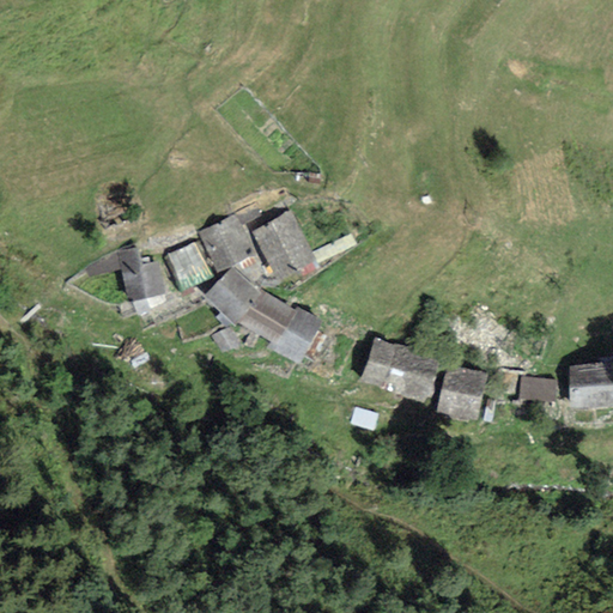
[(320,175),(309,174),(309,182),(319,183),(320,175)]
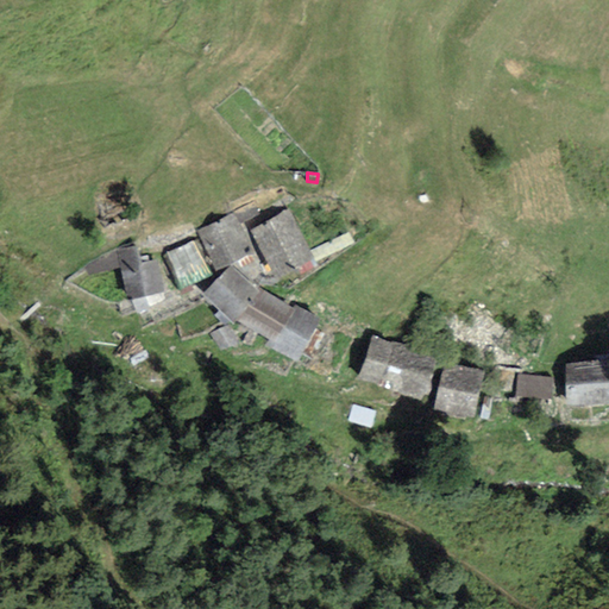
[(127,195),(96,202),(102,226),(133,220),(127,195)]
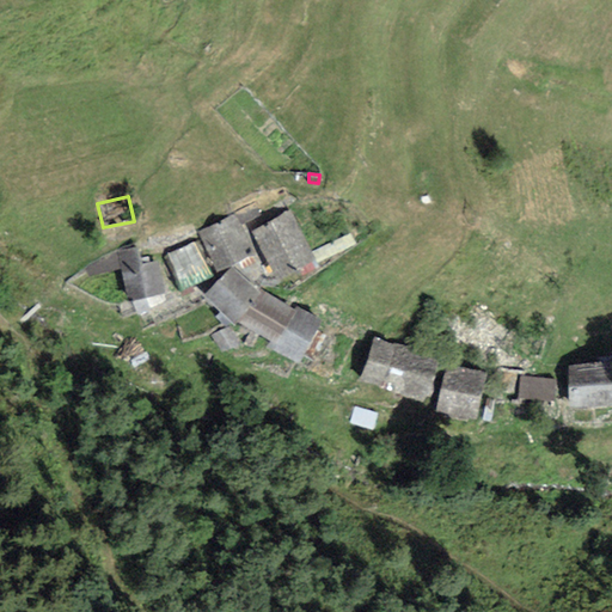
[(255,204),(199,234),(215,264),(259,240),(276,270),(312,250),(289,208),(251,228),(248,222),(261,215),(255,204)]
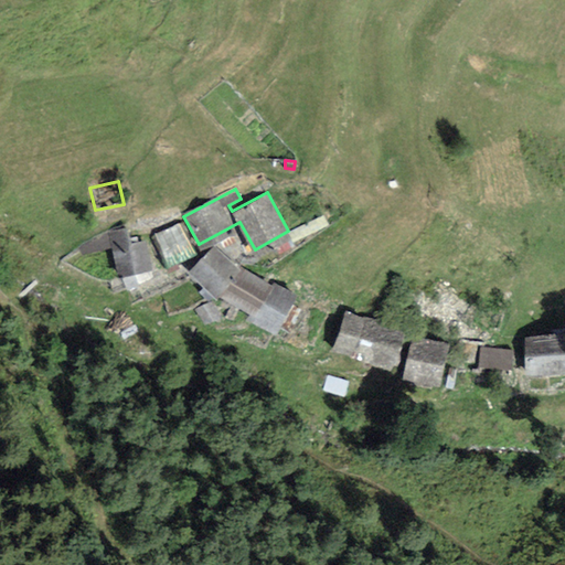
[(181,224),(148,237),(160,268),(193,256),(181,224)]
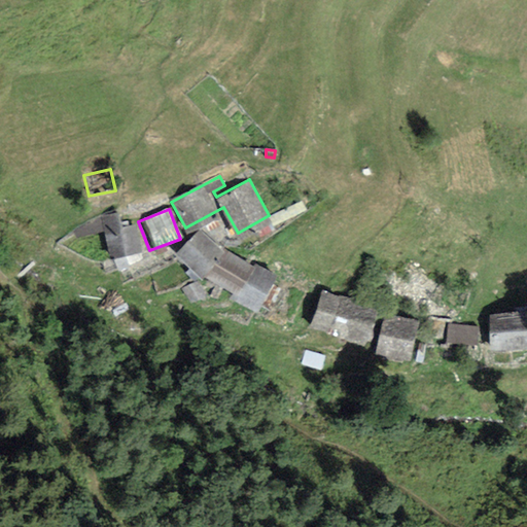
[(117,213),(100,219),(112,258),(140,249),(132,224),(121,227),(117,213)]
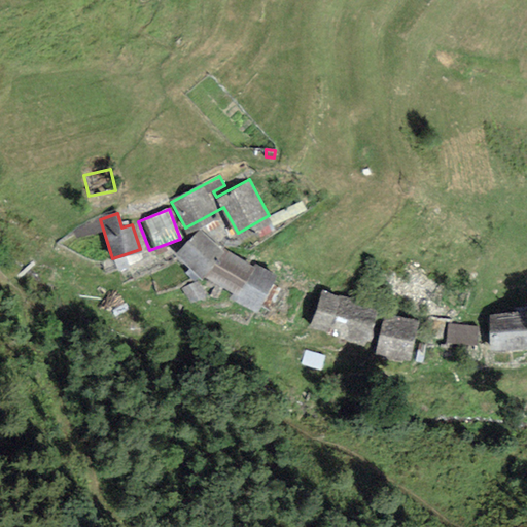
[(223,249),(198,227),(175,253),(201,276),(238,293),(233,300),(257,311),(276,273),(253,265),(223,249)]
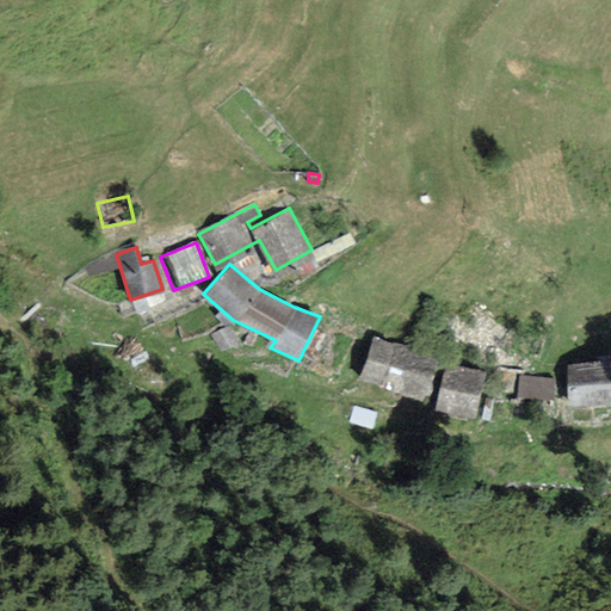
[(474,307),(452,338),(483,360),(506,329),(474,307)]
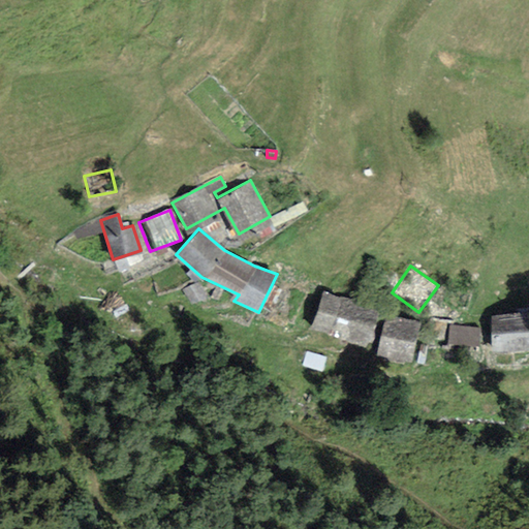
[(378,308),(322,290),(310,329),(366,346),(378,308)]
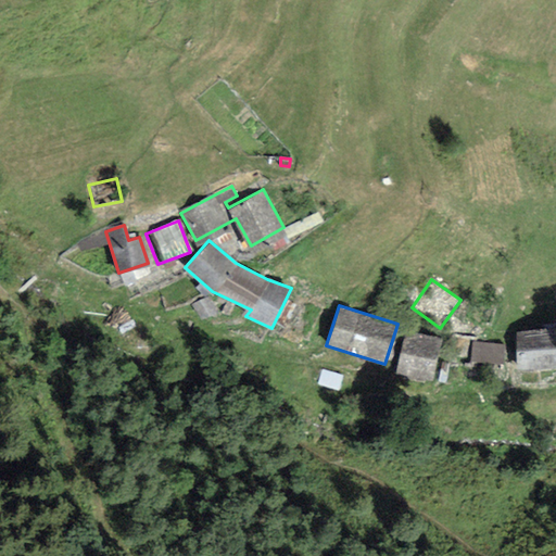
[(555,328),(513,332),(517,371),(555,367),(555,328)]
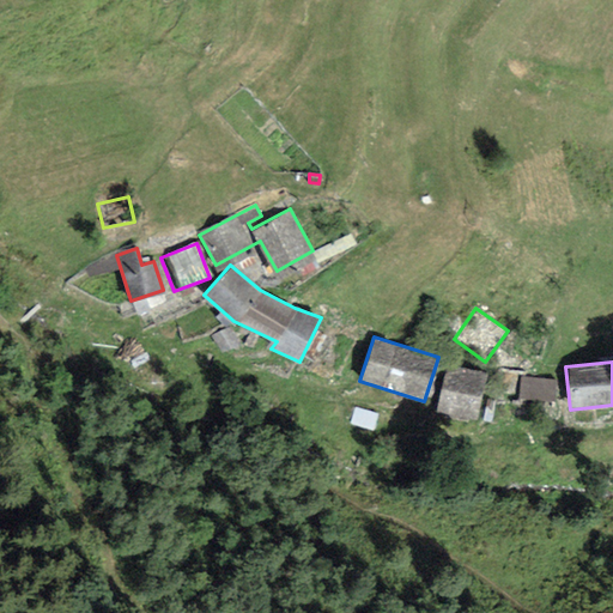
[(485,371),(444,365),(436,411),(478,418),(485,371)]
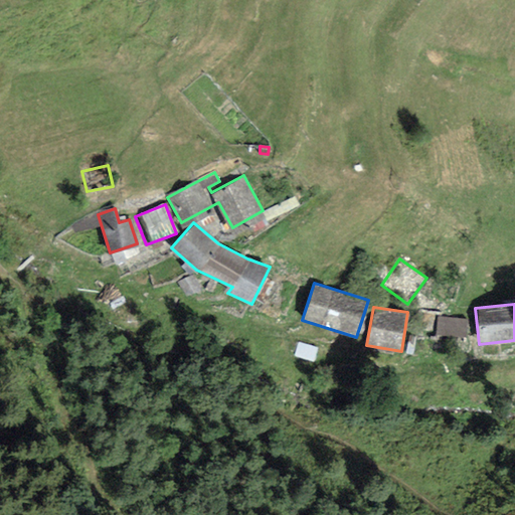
[(465,322),(438,319),(434,347),(461,350),(465,322)]
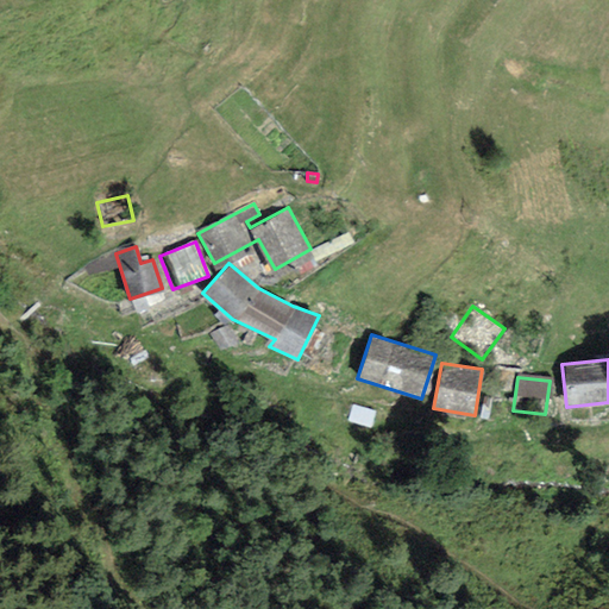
All buildings are outlined.
